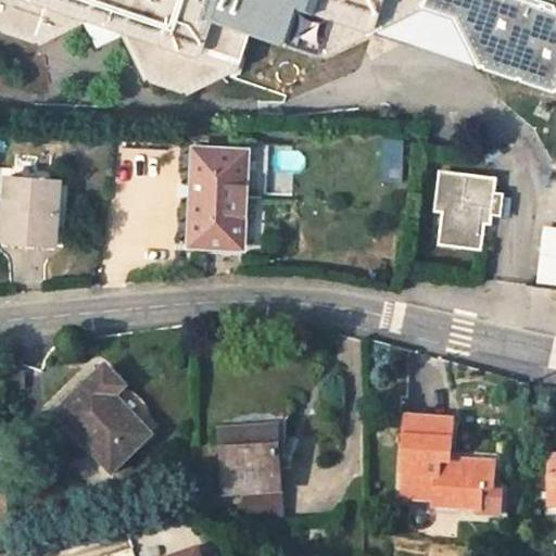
[(555,0),(0,0),(0,30),(37,43),(80,22),(121,36),(142,79),(187,92),(224,76),(285,95),(328,74),(337,47),(345,16),(359,0),(457,0),(453,16),(477,65),(555,85),(555,0)]
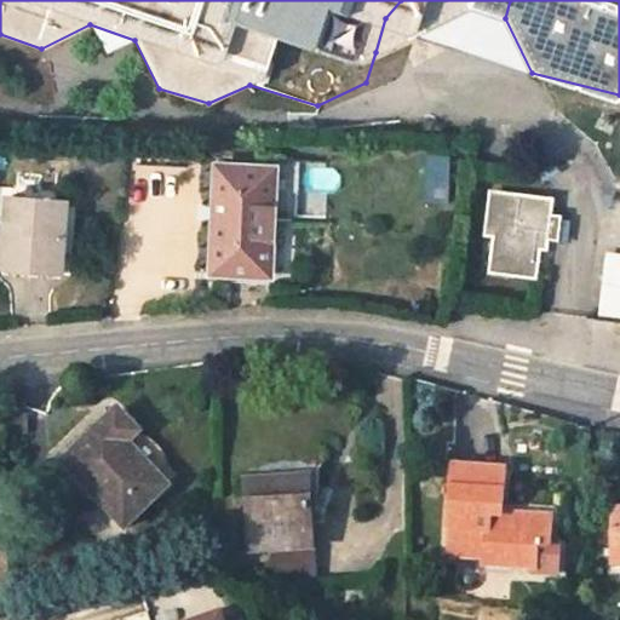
[(469,6),(505,18),(510,0),(401,0),(385,18),(375,52),(469,6)]
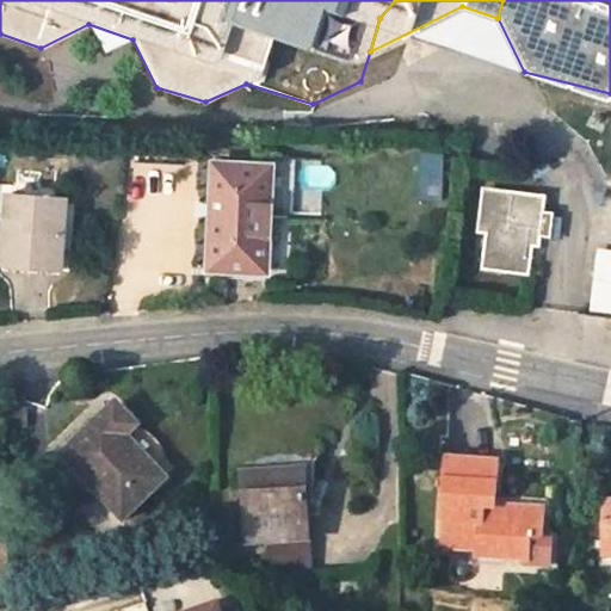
[(104,51),(133,39),(88,24),(104,51)]
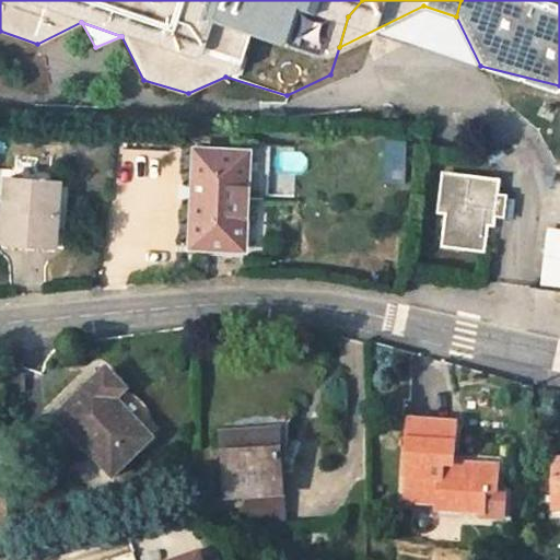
[(410,184),(410,139),(386,139),(386,184),(410,184)]
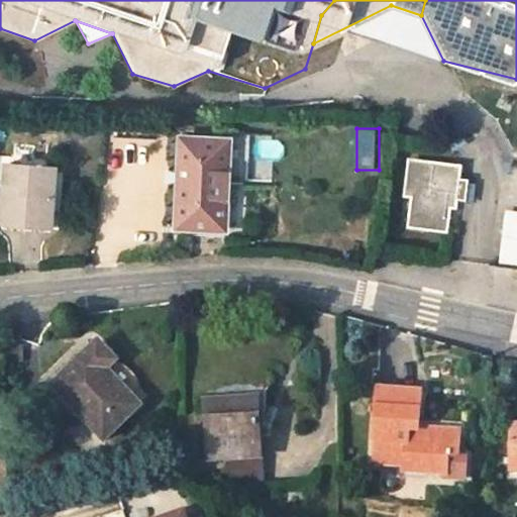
[(225,227),(228,137),(179,136),(176,225),(225,227)]
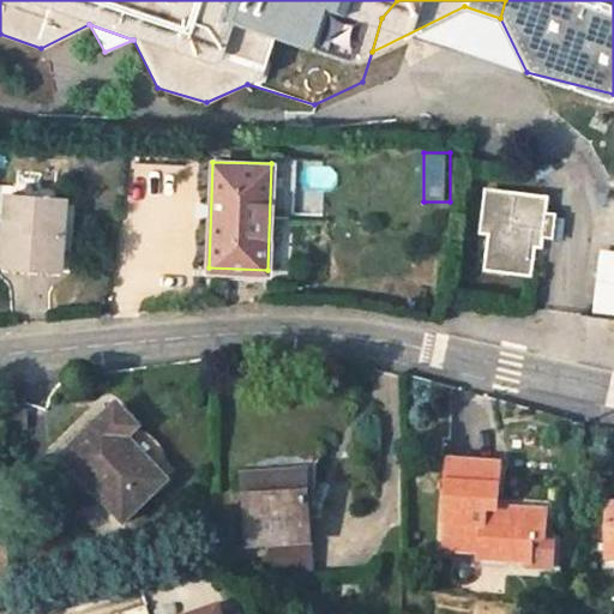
[(543,198),(486,190),(480,230),(489,232),(485,265),(525,272),(531,236),(539,238),(543,198)]
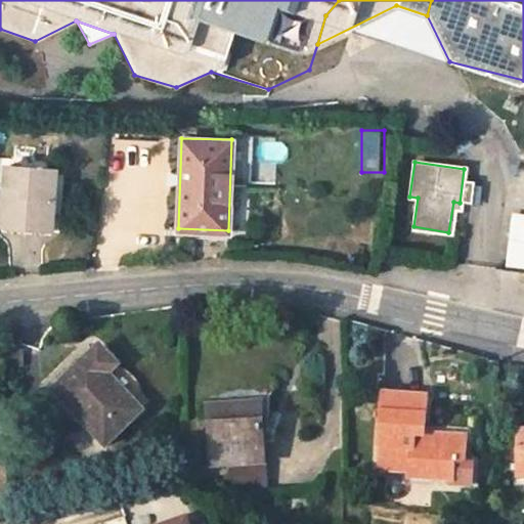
[(523,163),(520,163),(509,261),(523,262),(523,163)]
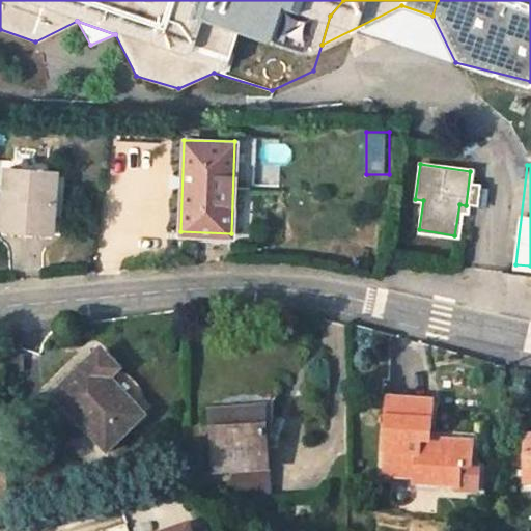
[(55,169),(6,167),(3,224),(53,225),(55,169)]
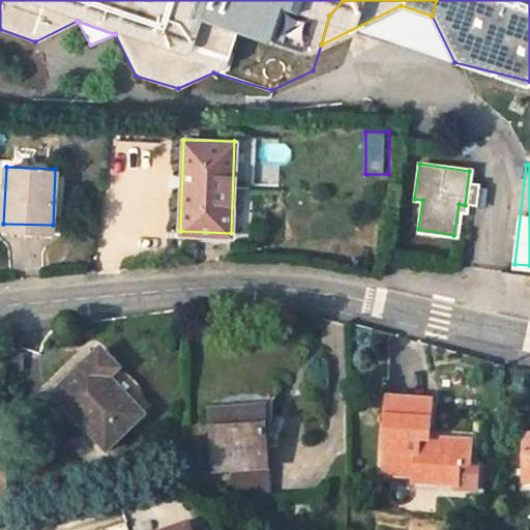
[(51,394),(98,449),(137,415),(106,379),(115,371),(97,353),(51,394)]
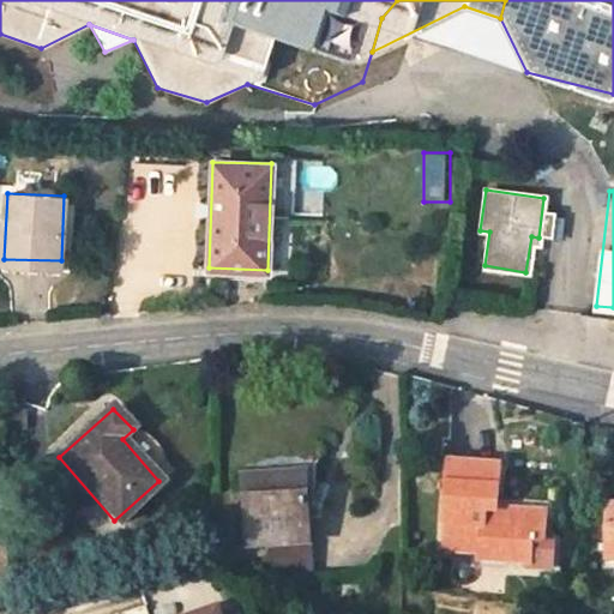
[(456,518),(457,543),(511,542),(511,549),(541,548),(541,529),(551,529),(549,499),(504,500),(503,456),(451,457),(453,517),(456,518)]
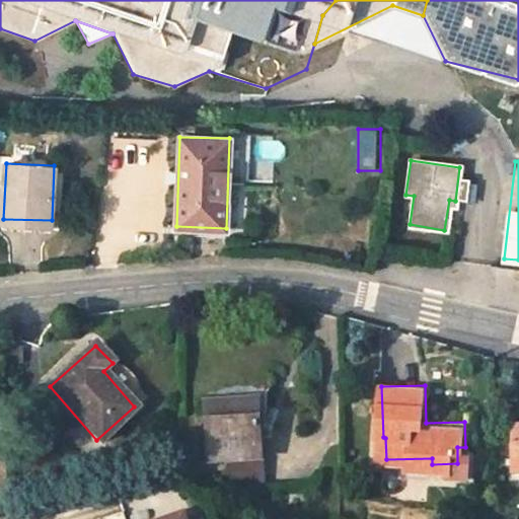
[(226,462),(229,489),(263,486),(256,428),(250,429),(247,401),(208,405),(212,463),(226,462)]
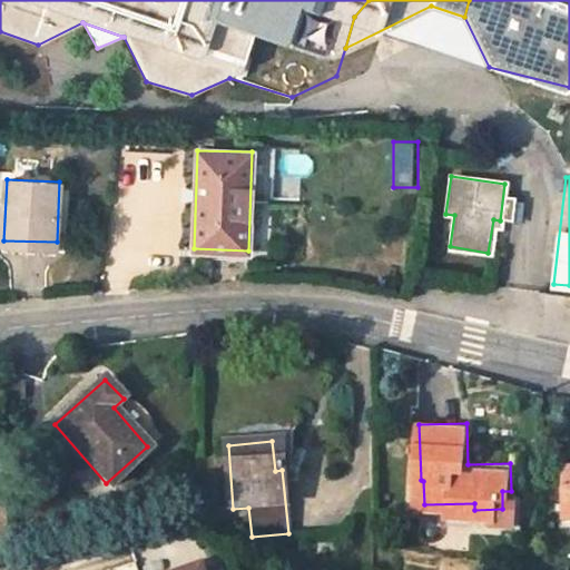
[(512,510),(511,491),(502,491),(502,509),(512,510)]
